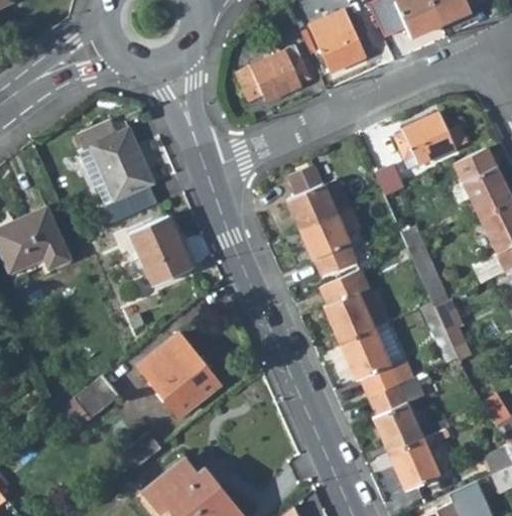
[(10,0),(0,0),(0,10),(13,6),(10,0)]
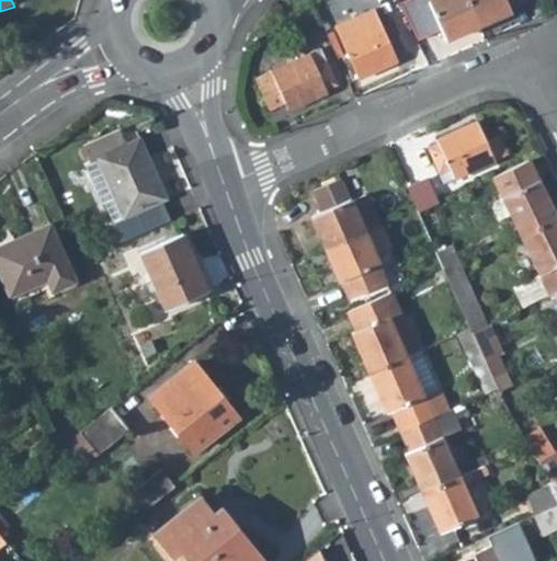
[(481,24),(469,0),(431,0),(448,37),(481,24)]
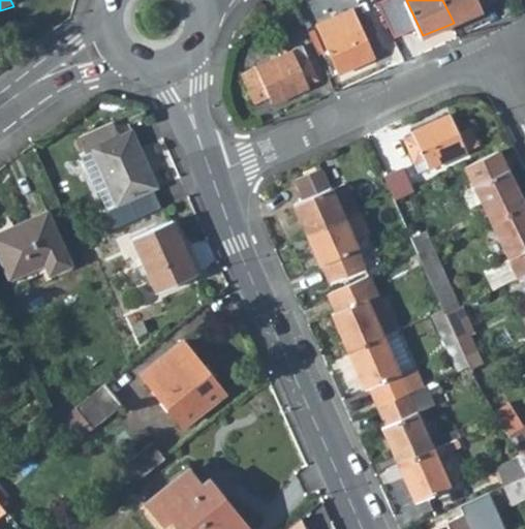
[(442,0),(454,23),(483,9),(482,5),(491,0),(442,0)]
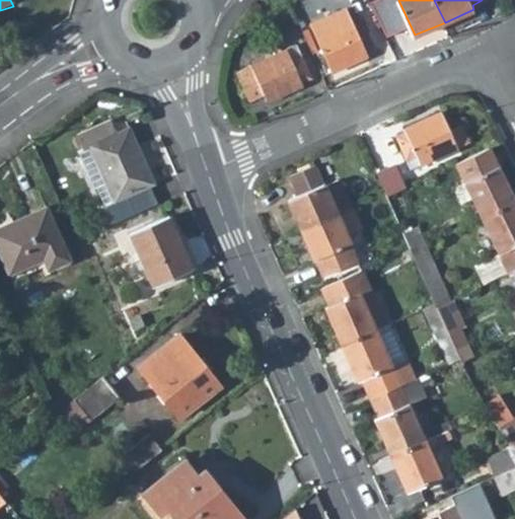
[(367,52),(377,48),(358,5),(313,24),(334,71),(369,55),(367,52)]
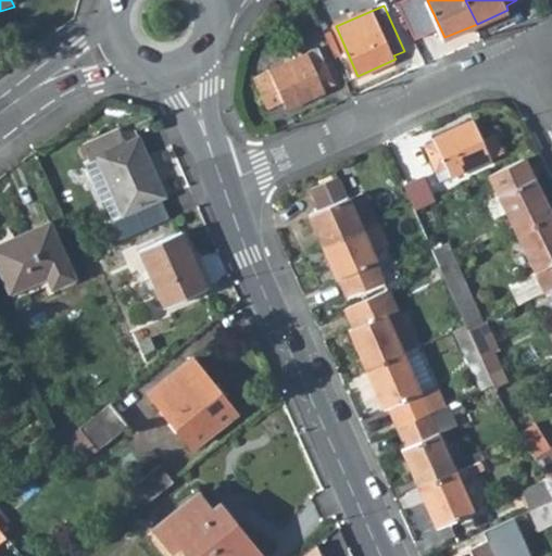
[(323,59),(318,49),(308,54),(312,63),(323,59)]
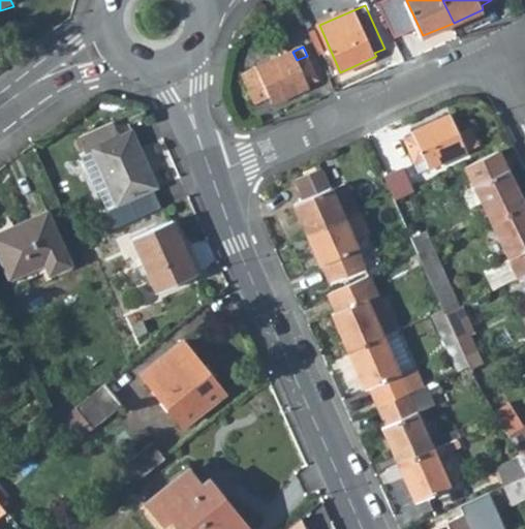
[(308,83),(317,78),(307,56),(297,60),(292,52),(245,72),(257,101),(272,95),(274,100),(309,86),(308,83)]
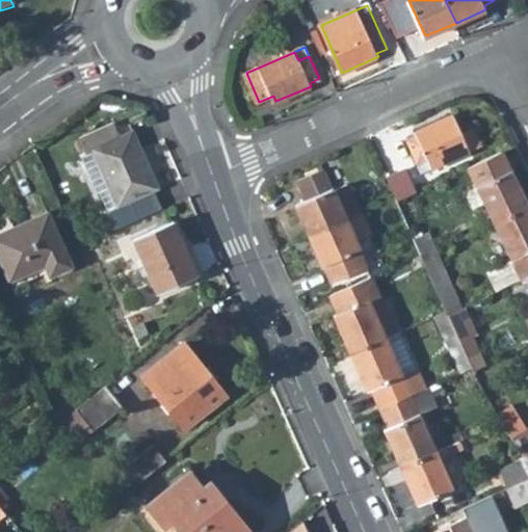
[(431,157),(434,166),(471,150),(463,131),(454,114),(419,129),(421,132),(412,137),(422,161),(431,157)]
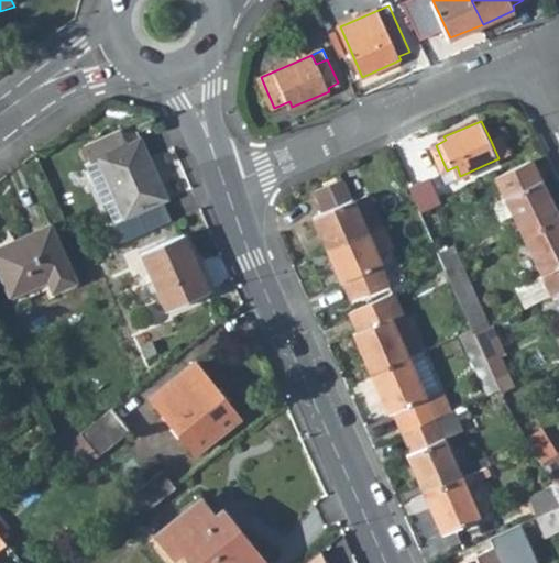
[(108,200),(117,220),(163,200),(155,181),(161,180),(142,139),(124,146),(118,132),(84,146),(90,161),(87,162),(105,201),(108,200)]
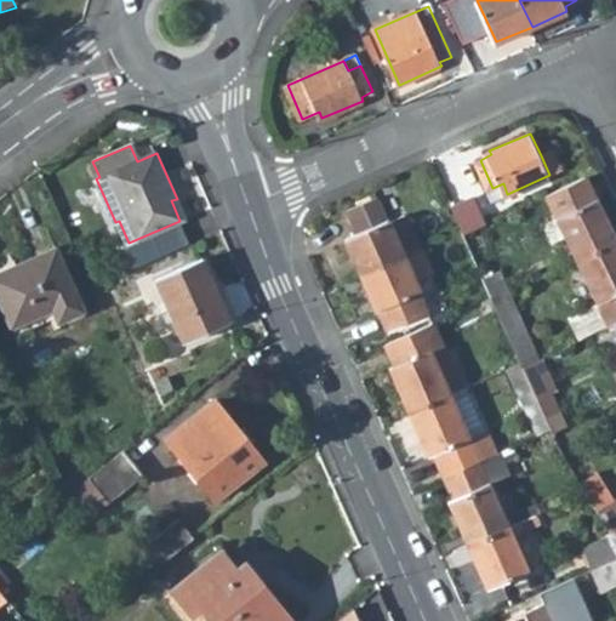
[(565,167),(555,146),(540,153),(549,175),(565,167)]
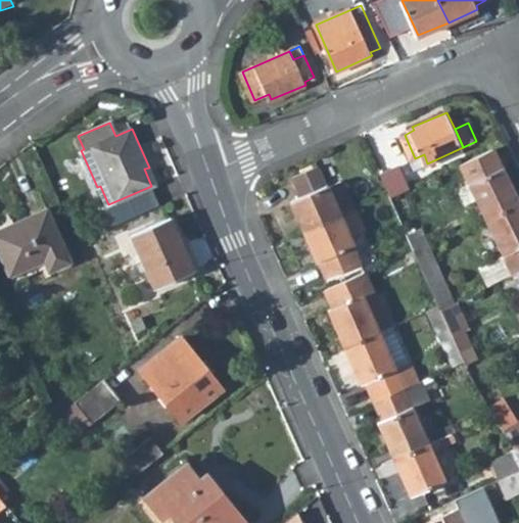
[(489,219),(518,205),(518,195),(496,149),(463,163),(473,185),(481,202),(489,219)]
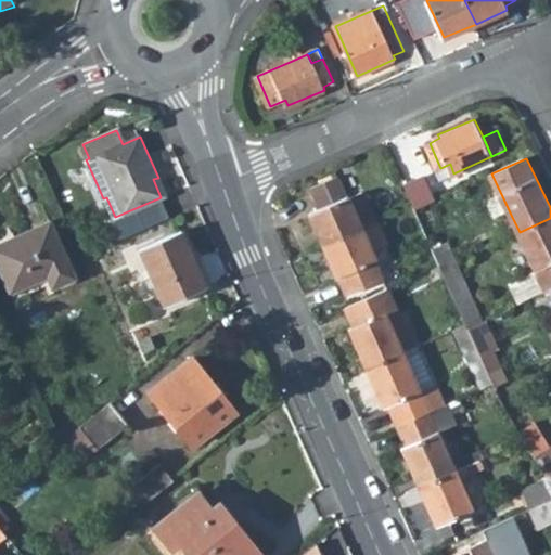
[(453,173),(450,164),(440,168),(444,178),(453,173)]
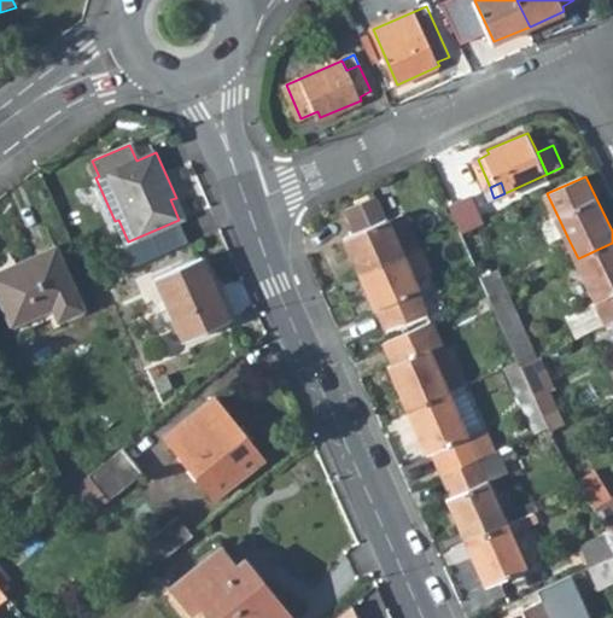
[(445,205),(457,229),(459,233),(482,223),(468,196),(445,205)]
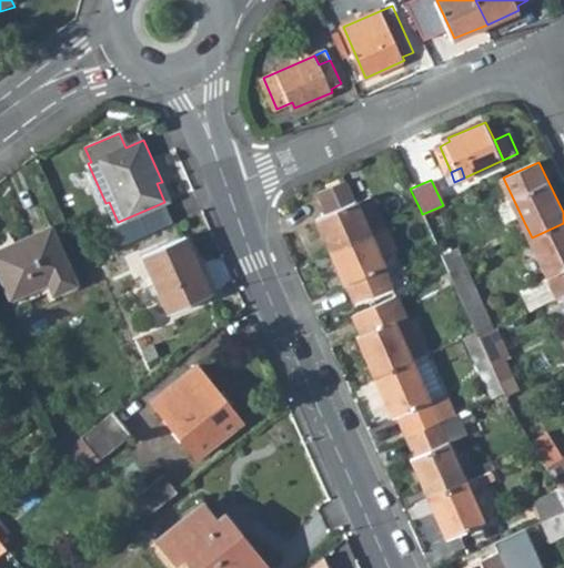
[(315,217),(331,251),(384,227),(371,199),(356,205),(343,181),(318,192),(326,212),(315,217)]
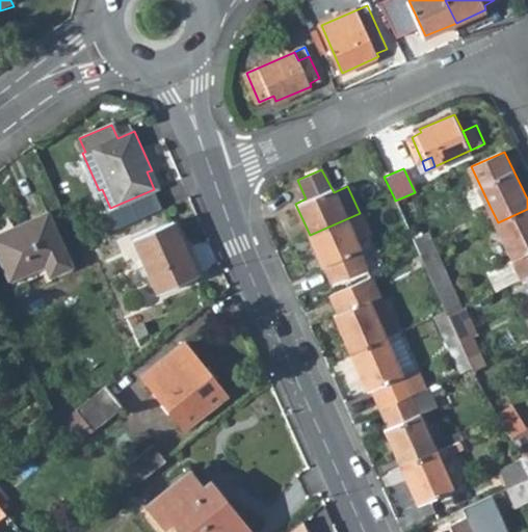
[(147,171),(154,189),(159,187),(152,170),(147,171)]
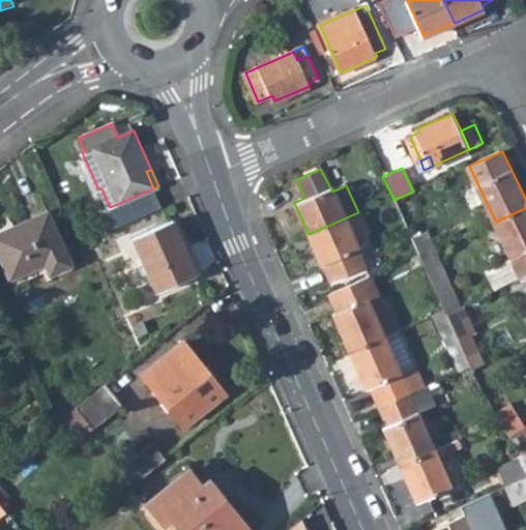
[(471,212),(488,205),(479,187),(463,195),(471,212)]
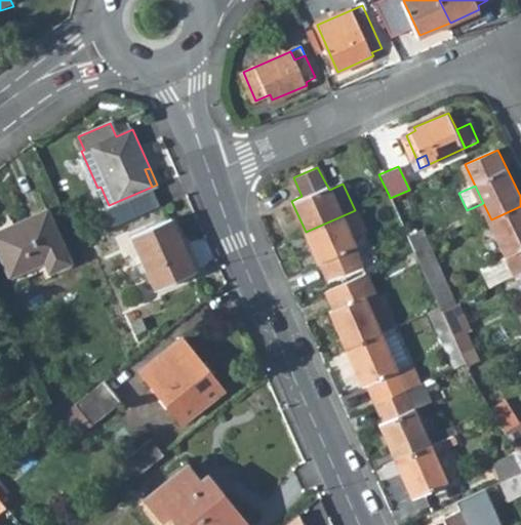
[(491,219),(509,256),(518,275),(520,274),(520,206),(491,219)]
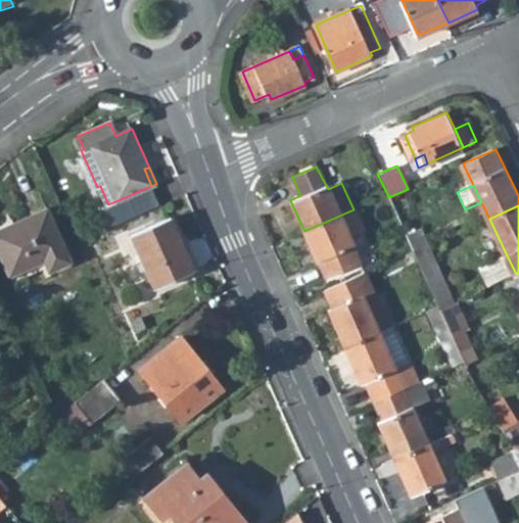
[(349,238),(364,231),(354,209),(304,231),(327,278),(361,263),(349,238)]
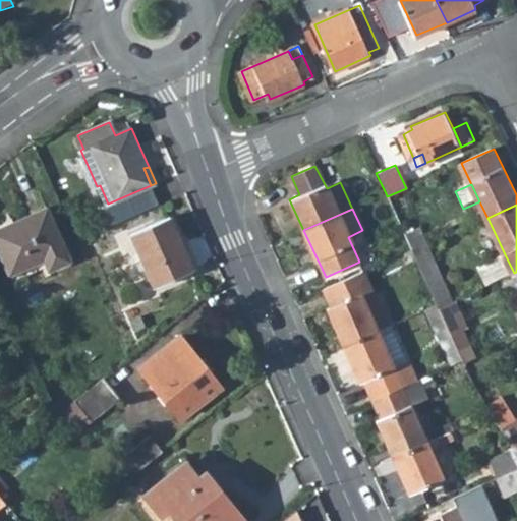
[(51,278),(73,268),(50,215),(13,230),(15,233),(0,239),(0,255),(11,283),(46,268),(51,278)]
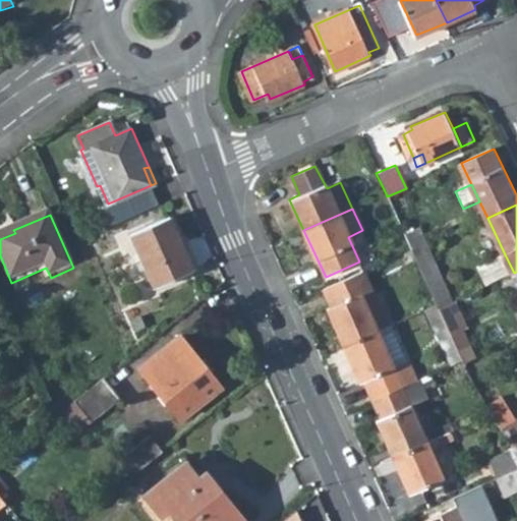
[(155,288),(194,270),(170,216),(130,234),(155,288)]
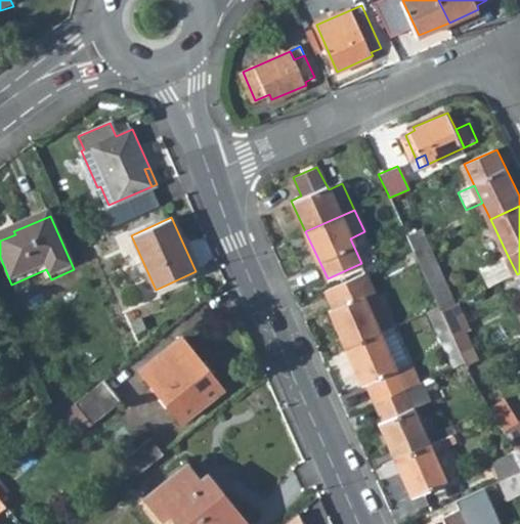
[(429,248),(420,229),(406,235),(414,250),(415,254),(429,248)]
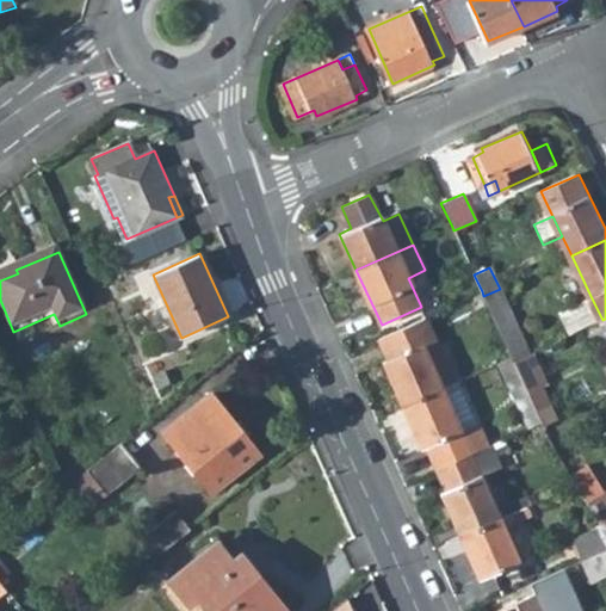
[(514,362),(531,355),(500,289),(483,296),(512,356),(514,362)]
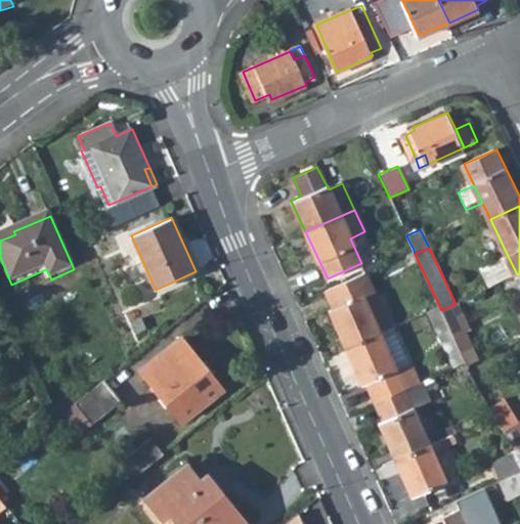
[(508,256),(479,269),(488,288),(517,274),(508,256)]
